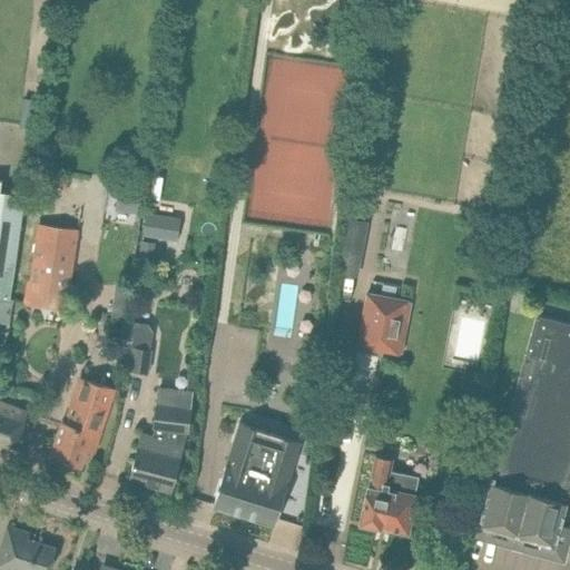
[(156,176),(147,175),(144,198),(153,199),(156,176)]
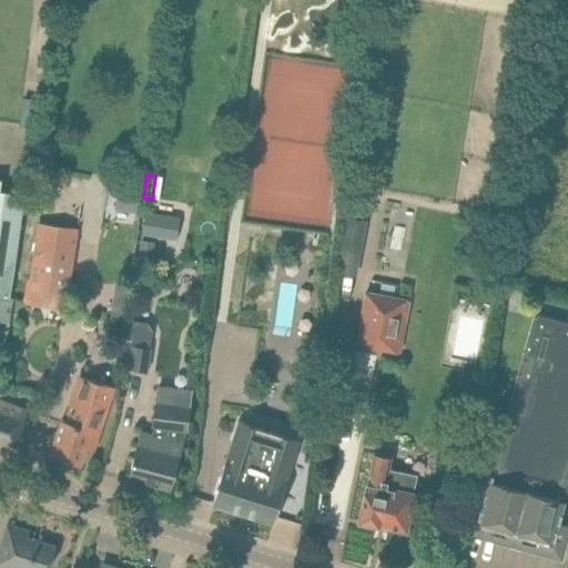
[(0,296),(9,298),(9,297),(12,276),(24,193),(0,189),(0,188),(1,180),(0,179),(0,296)]
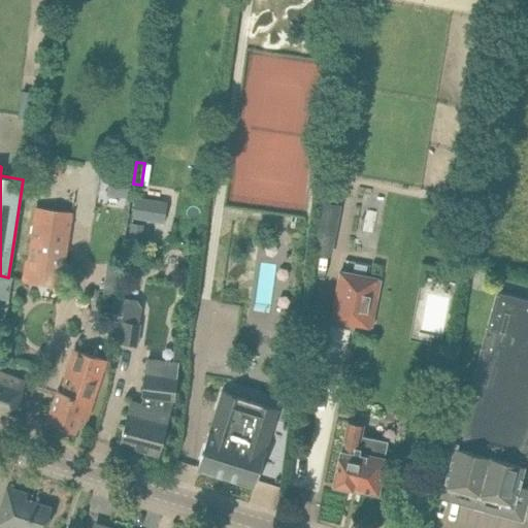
[(166,241),(174,199),(138,193),(131,235),(166,241)]
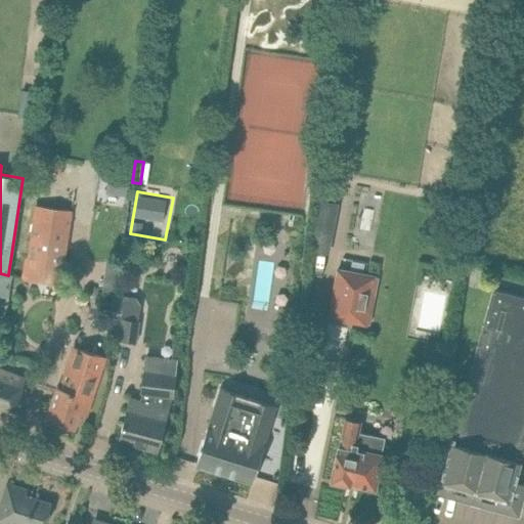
[(311,238),(309,249),(323,252),(325,242),(333,203),(329,202),(318,200),(311,238)]
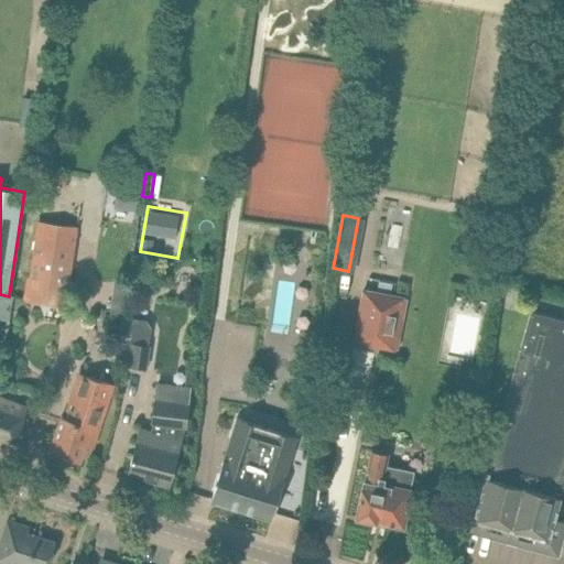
[(38,221),(28,299),(65,304),(76,227),(38,221)]
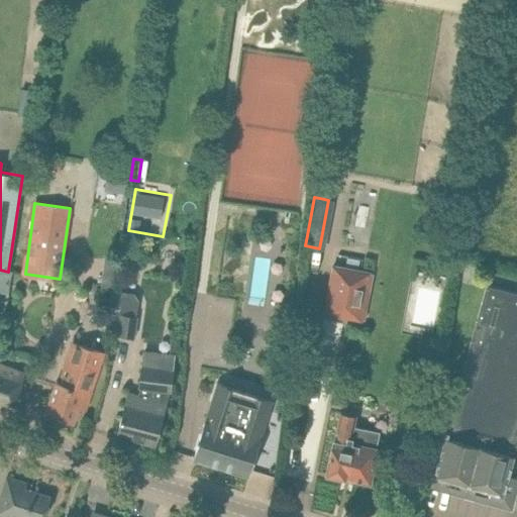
[(373,274),(332,266),(323,314),(364,321),(373,274)]
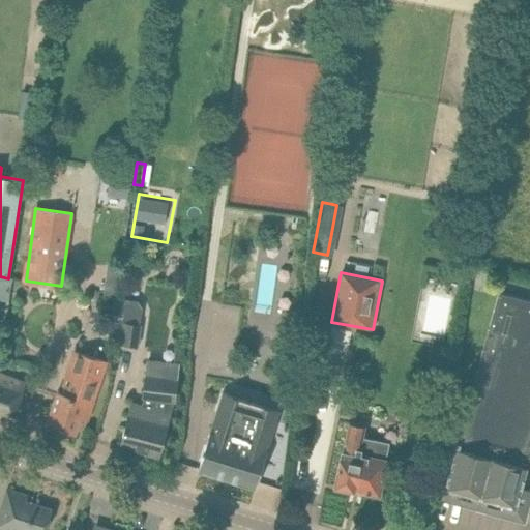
[(481,497),(529,321),(529,300),(498,291),(459,435),(455,446),(444,488),(446,488),(481,497)]
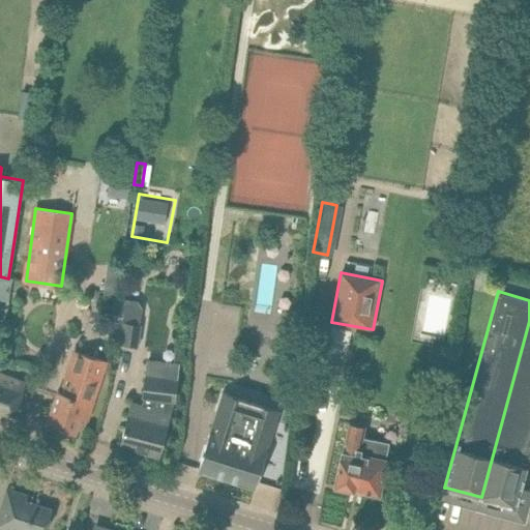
[(117,300),(114,320),(125,322),(122,343),(138,345),(139,345),(142,324),(140,323),(141,311),(136,303),(117,300)]
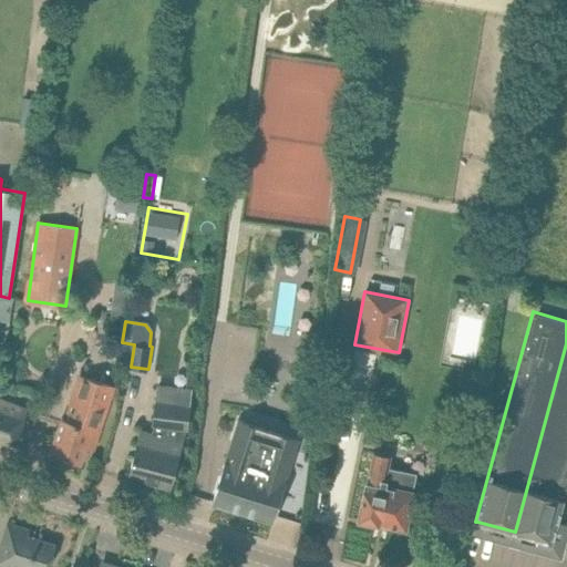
[(558,521),(566,487),(566,343),(515,532),(553,543),(558,521)]
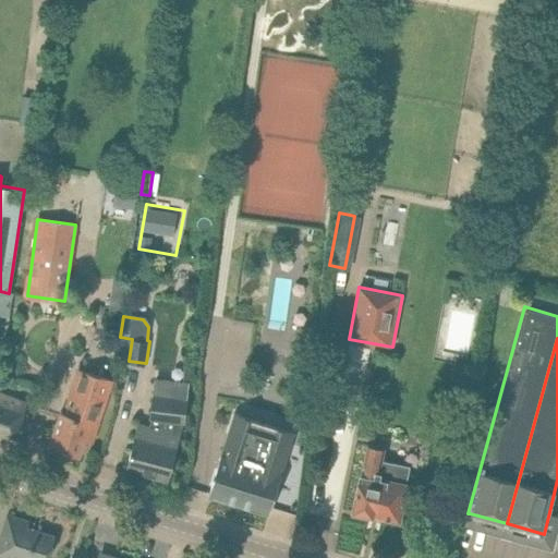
[(60,412),(56,425),(49,446),(80,456),(84,439),(93,441),(112,378),(76,366),(62,413),(60,412)]
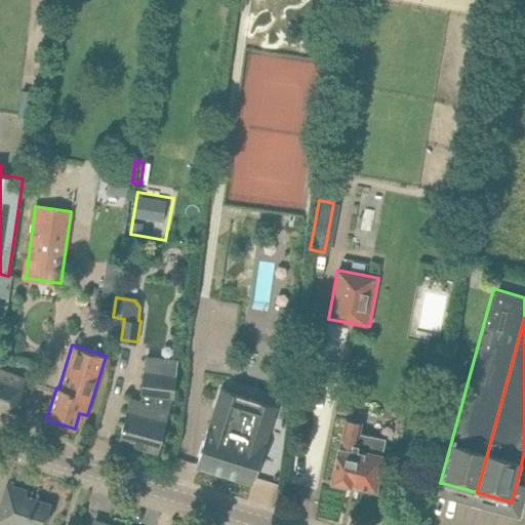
[(162,432),(172,397),(176,361),(146,357),(142,393),(152,394),(150,404),(129,399),(124,421),(119,442),(157,452),(162,432)]
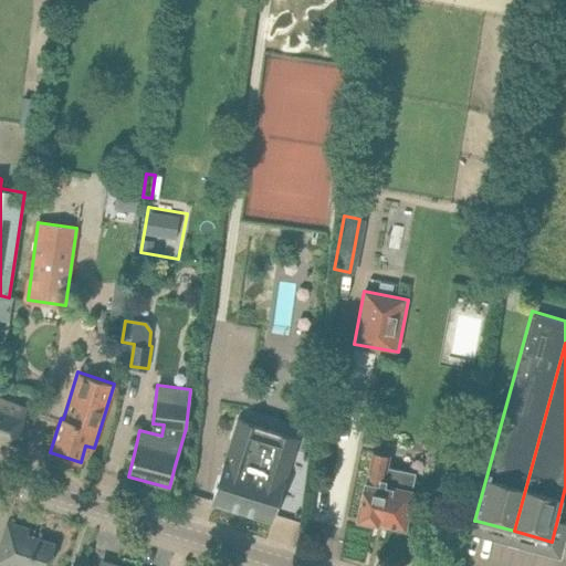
[(28,409),(0,398),(0,448),(11,452),(19,432),(28,409)]
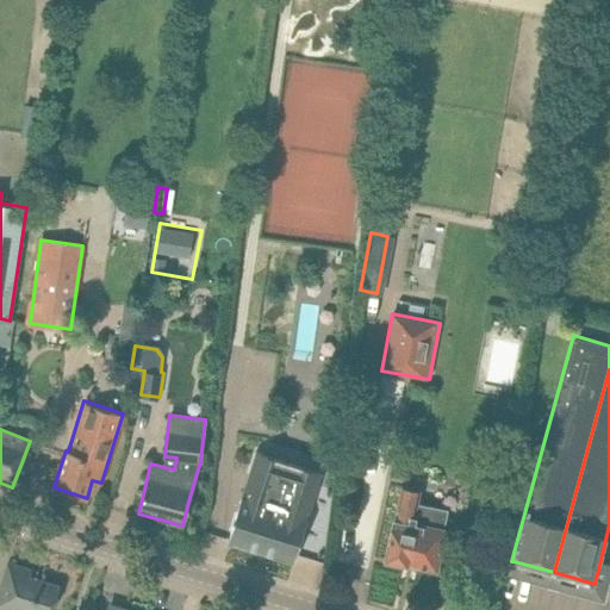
[(293,561),(300,539),(322,473),(257,452),(242,497),(235,517),(228,540),(293,561)]
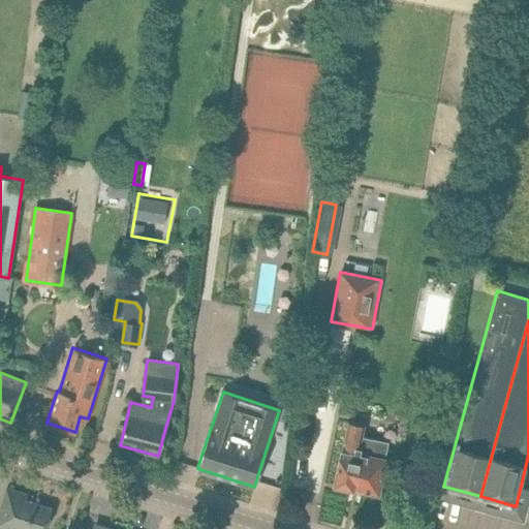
[(342,448),(341,448),(338,463),(334,484),(337,484),(339,489),(347,490),(350,487),(378,493),(382,473),(385,458),(384,458),(389,441),(363,435),(365,424),(348,421),(342,448)]
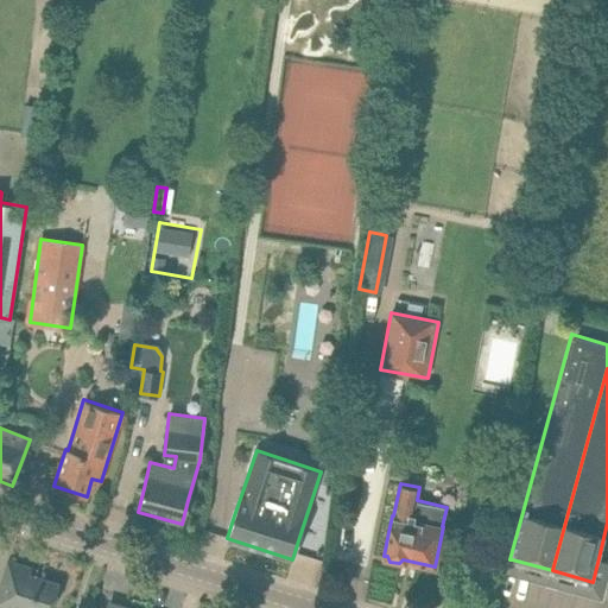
[(526,499),(511,494),(507,508),(523,512),(526,499)]
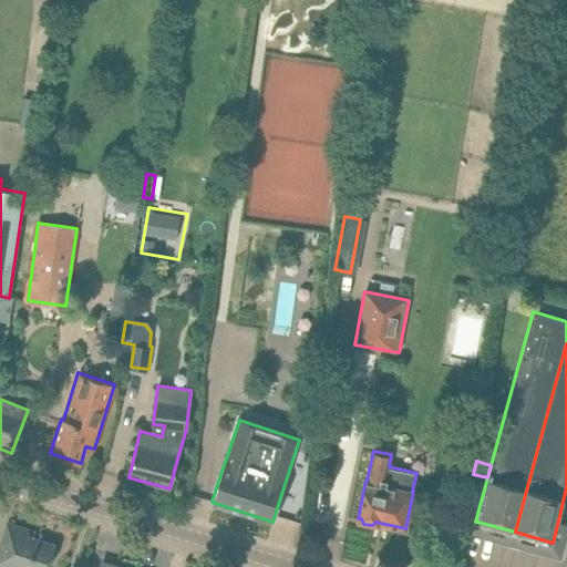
[(0,545),(0,566),(2,566),(12,566),(13,565),(20,566),(48,566),(55,545),(28,536),(30,531),(8,523),(0,545)]
